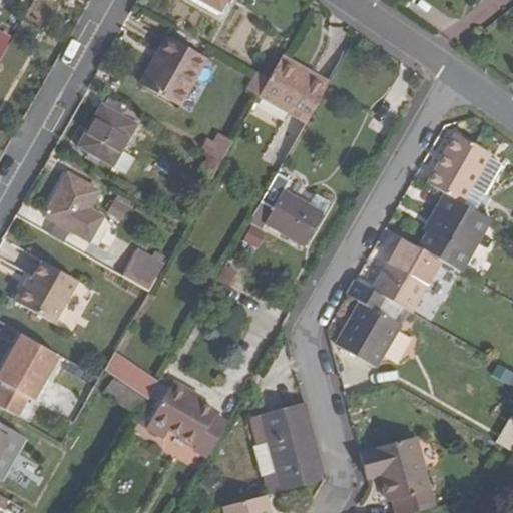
[(204,0),(222,10),(227,0),(204,0)]
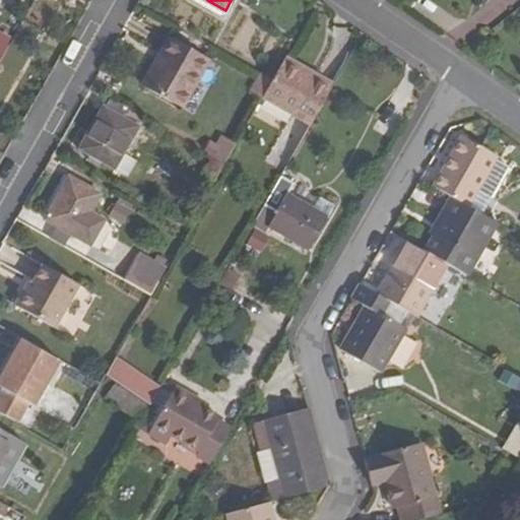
[(173,38),(145,86),(183,107),(210,59),(173,38)]
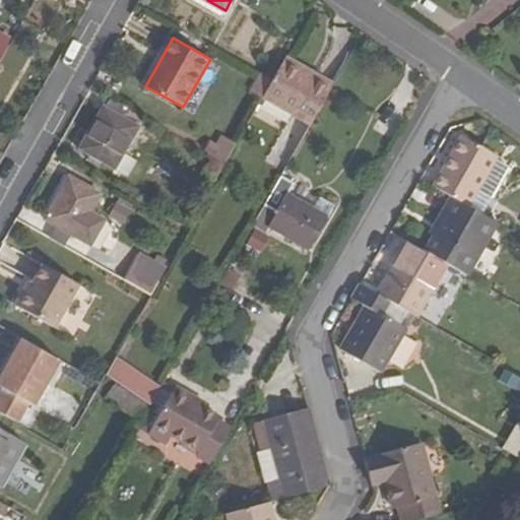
[(314,79),(317,74),(318,73),(287,56),(283,62),(314,79)]
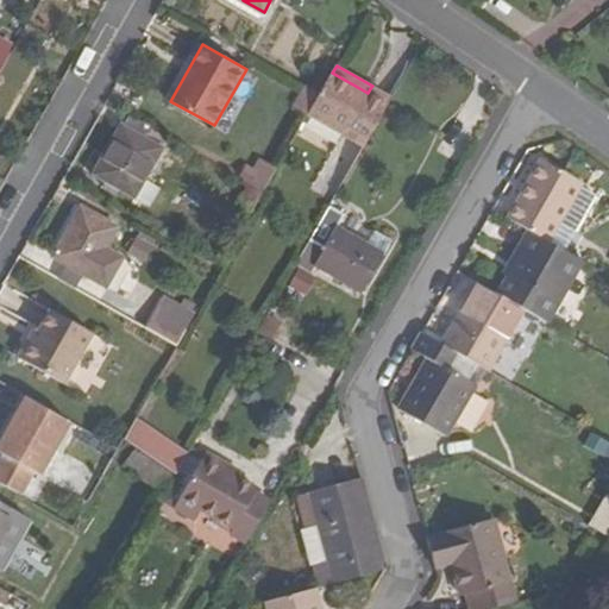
[(309,112),(366,145),(393,100),(371,87),(368,93),(332,73),(320,94),(309,112)]
